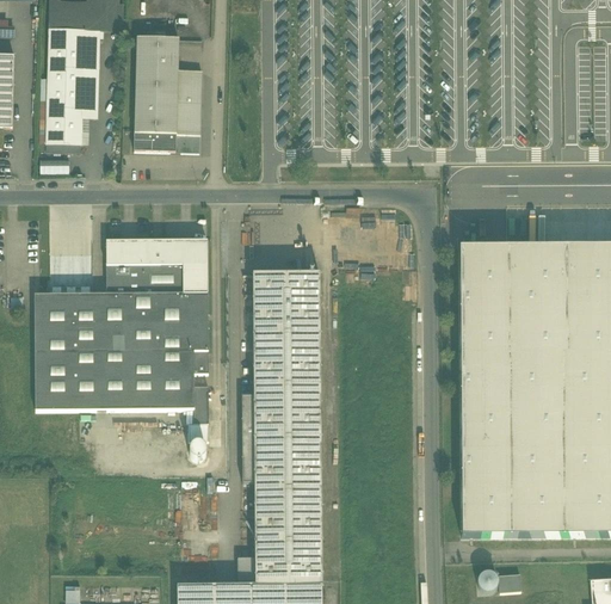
[(49,0),(48,35),(98,36),(98,29),(103,29),(103,23),(118,23),(118,0),(94,0),(94,5),(60,4),(60,0),(49,0)]
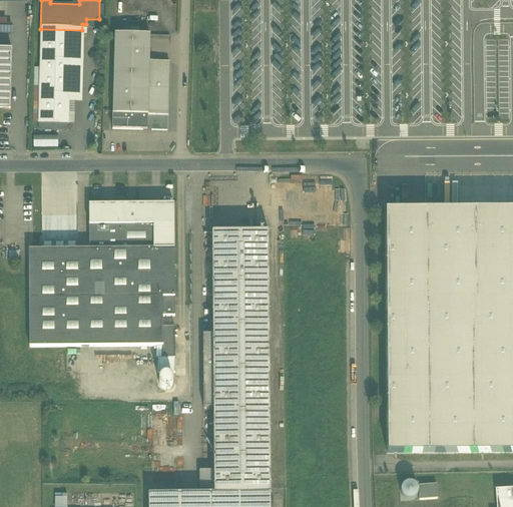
[(0,41),(12,42),(12,19),(6,19),(7,13),(0,12),(0,41)]
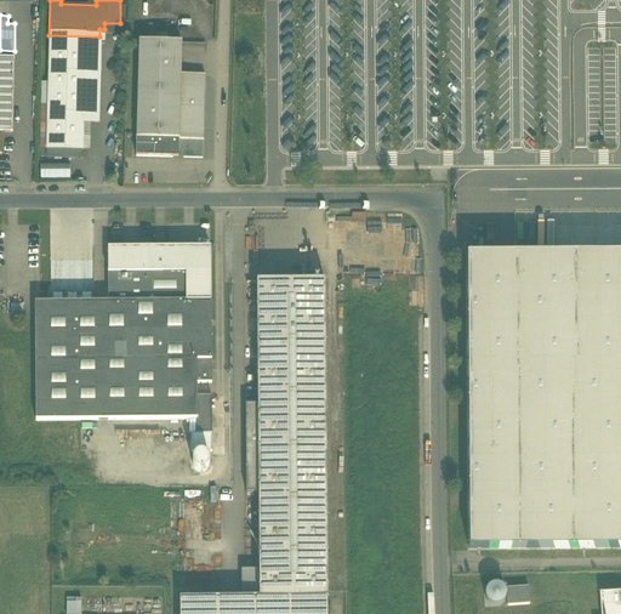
[(97,117),(100,37),(49,35),(46,143),(46,145),(47,145),(47,151),(53,151),(53,145),(83,146),(83,145),(84,117),(97,117)]
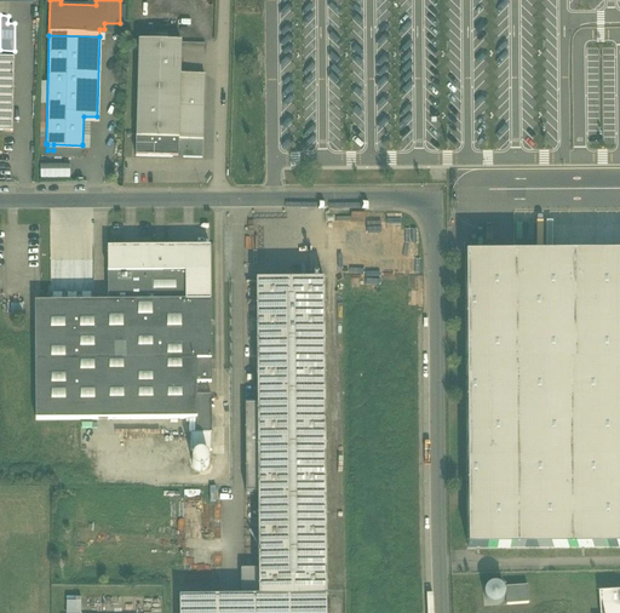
[(138,35),(136,133),(136,150),(178,152),(202,152),(202,135),(205,69),(181,69),(182,36),(138,35)]
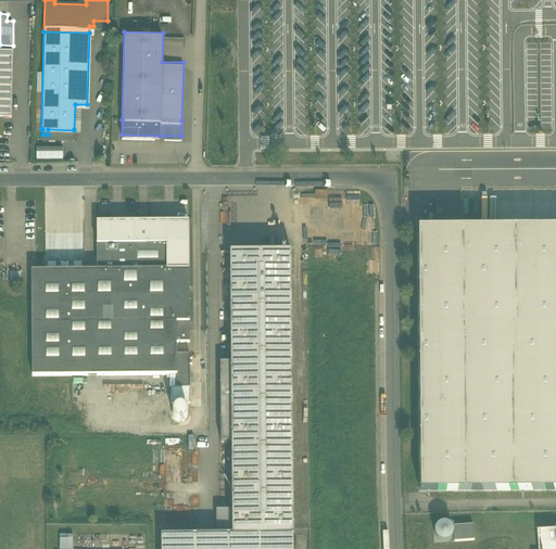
[(0,48),(0,94),(12,96),(13,49),(0,48)]
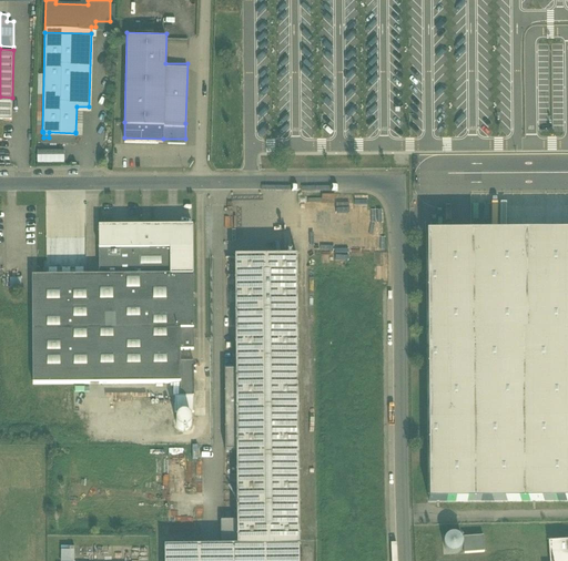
[(11,116),(12,98),(0,97),(0,116),(1,116),(11,116)]
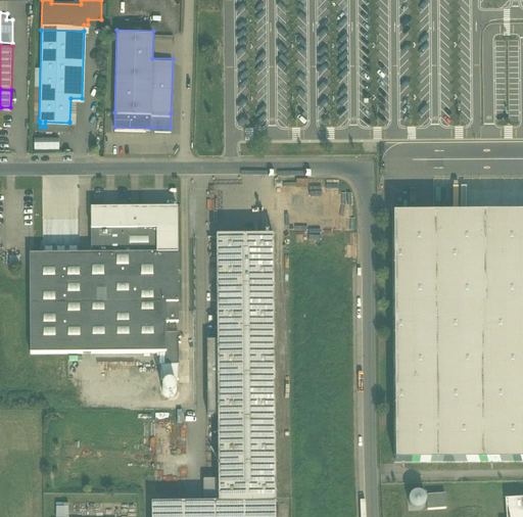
[(34,134),(34,144),(58,145),(58,139),(46,138),(46,134),(34,134)]
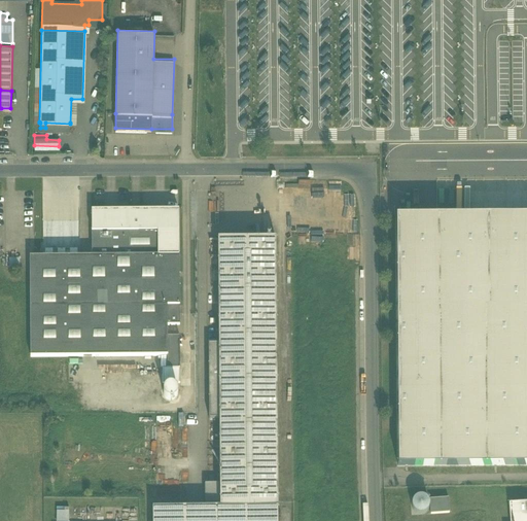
[(91,206),(92,228),(157,227),(157,251),(167,251),(178,251),(178,205),(91,206)]
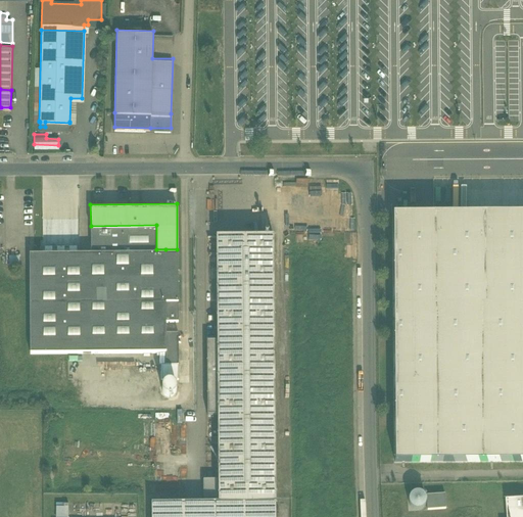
[(522,208),(392,210),(394,457),(522,456),(522,208)]
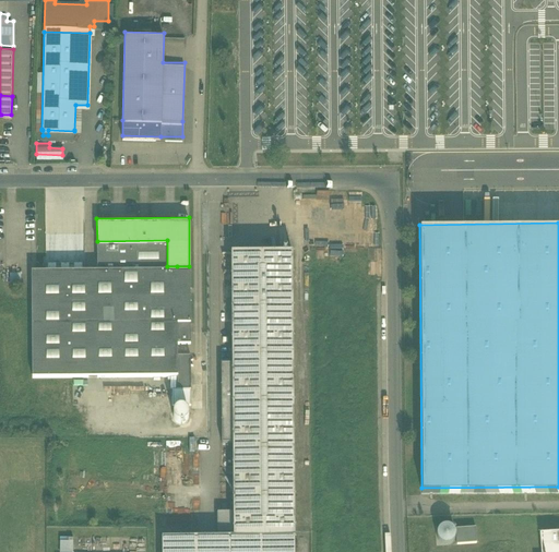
[(97,267),(167,266),(167,240),(97,241),(97,267)]
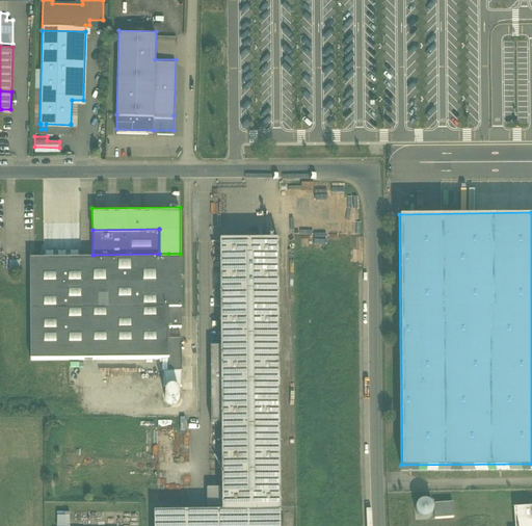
[(278,236),(219,237),(220,343),(220,417),(221,482),(221,508),(280,507),(281,507),(278,236)]
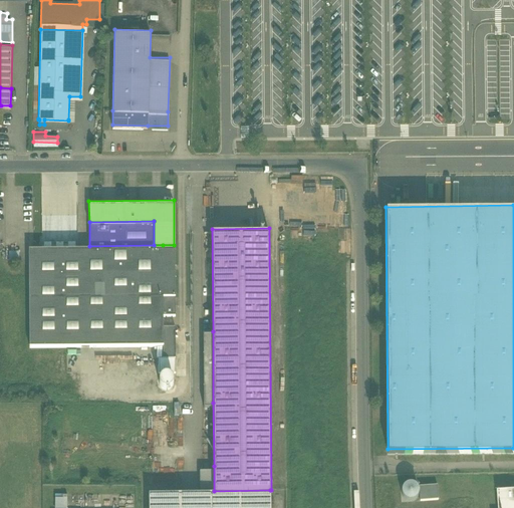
[(163,312),(163,294),(163,245),(154,245),(89,246),(28,246),(29,343),(163,342),(163,323),(163,312)]
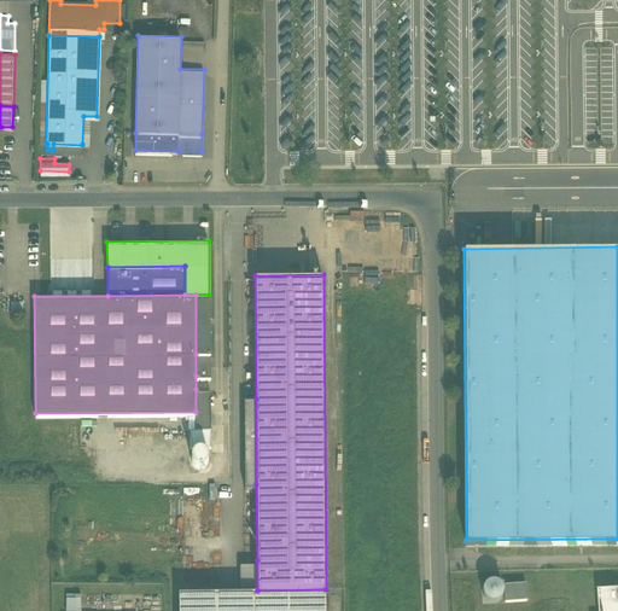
[(209,295),(196,295),(196,354),(210,354),(209,295)]
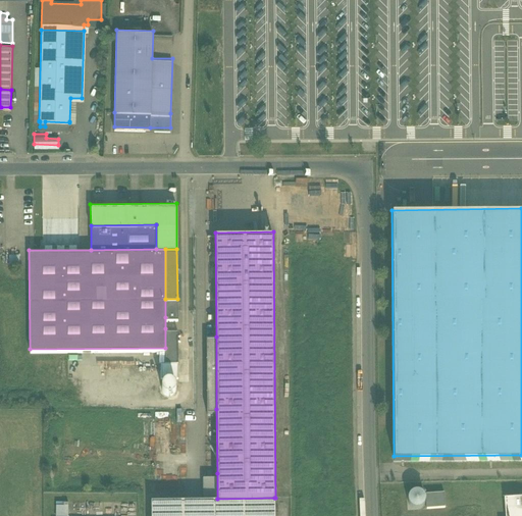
[(165,317),(177,317),(177,299),(165,299),(165,317)]
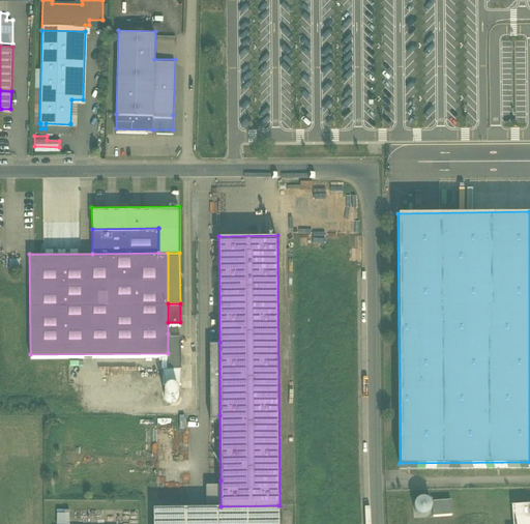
[(180,333),(168,333),(168,353),(168,366),(180,366),(180,333)]
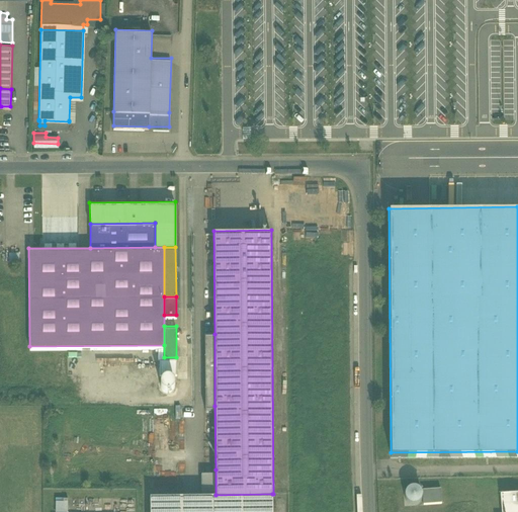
[(214,406),(214,334),(204,334),(205,407),(214,406)]
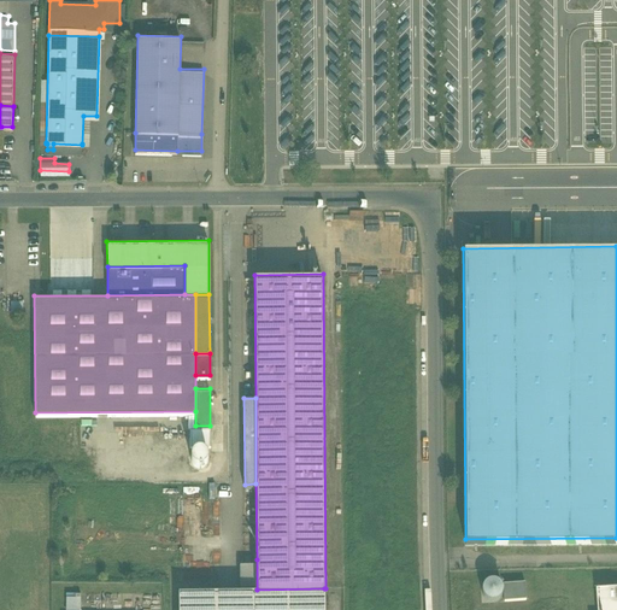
[(195,426),(189,426),(189,443),(210,443),(210,426),(195,426)]
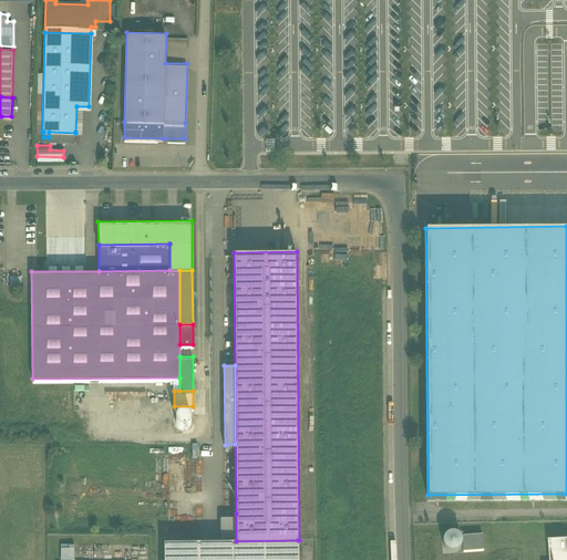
[(140,407),(141,403),(126,402),(125,411),(133,412),(133,406),(140,407)]
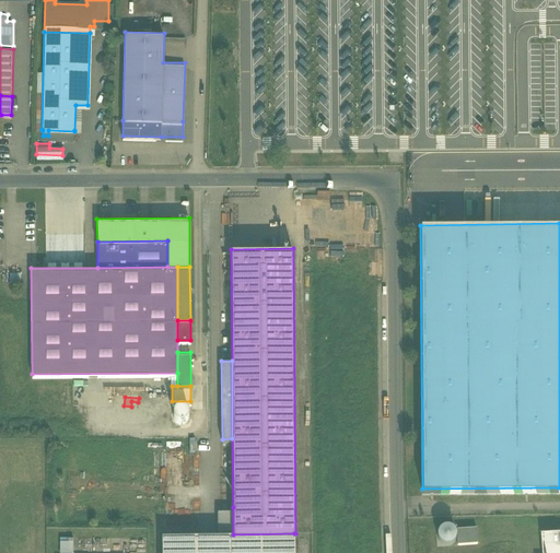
[(173,408),(172,412),(174,416),(178,419),(183,419),(186,418),(189,413),(189,409),(187,406),(184,402),(179,402),(175,404),(173,408)]
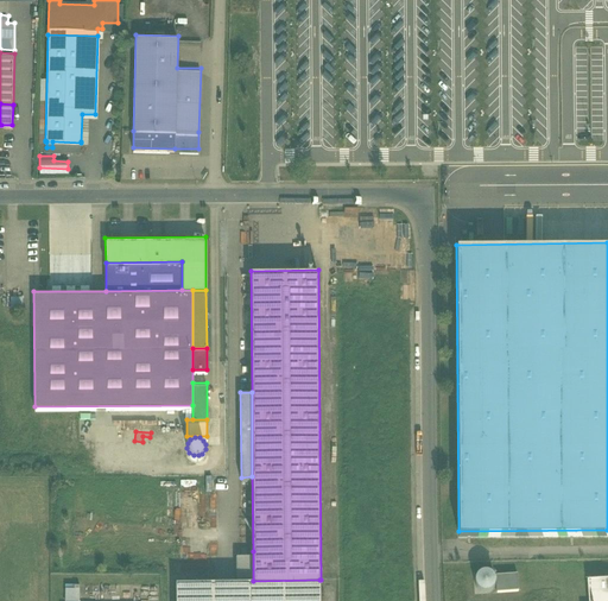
[(236,581),(253,581),(253,551),(236,551),(236,579),(236,581)]
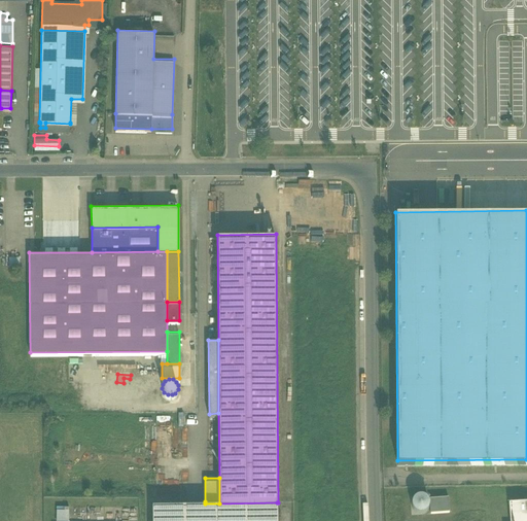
[(423,509),(426,507),(427,505),(428,502),(429,499),(428,497),(426,494),(424,493),(422,492),(419,491),(417,492),(414,493),(413,496),(412,498),(411,501),(412,504),(414,507),(416,508),(418,509),(421,509),(423,509)]
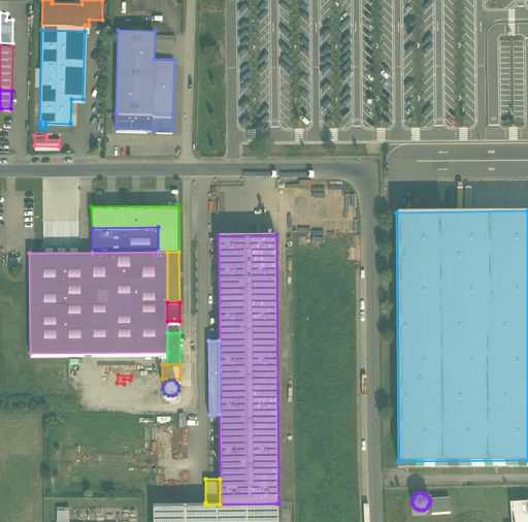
[(430,495),(431,510),(450,509),(449,494),(430,495)]
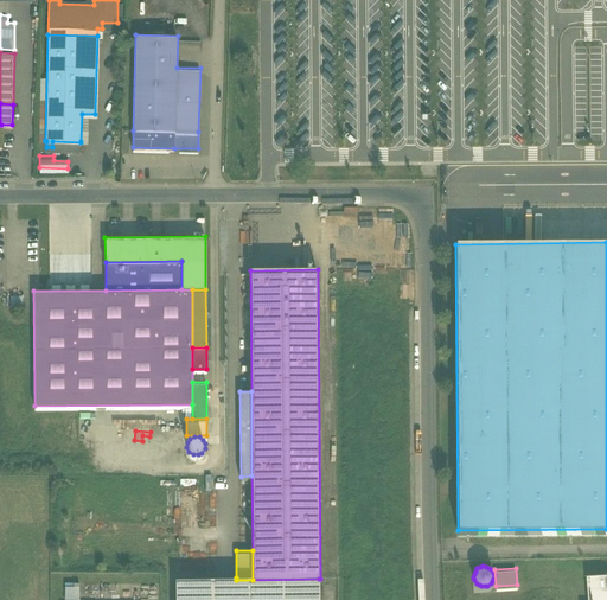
[(606,599),(606,572),(588,574),(589,599),(606,599)]
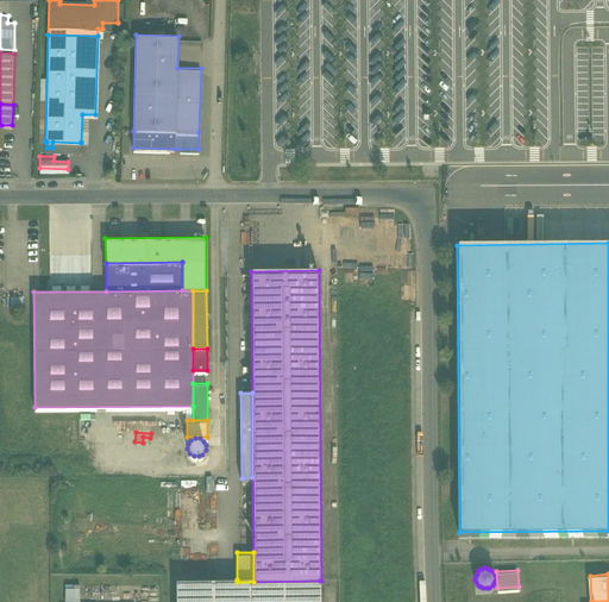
[(175,601),(320,601),(320,581),(253,582),(237,582),(237,579),(176,581),(175,601)]
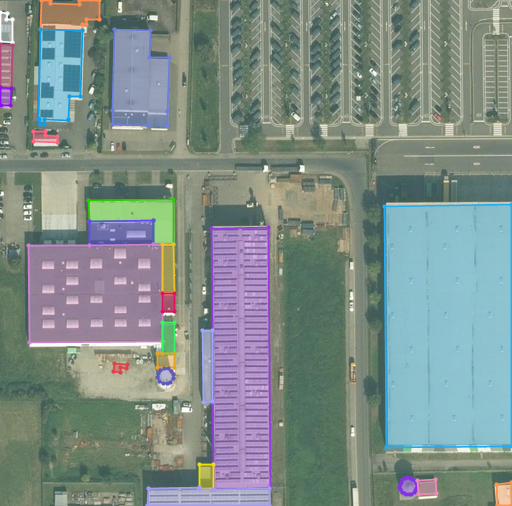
[(55,500),(67,500),(66,490),(55,490),(55,500)]
